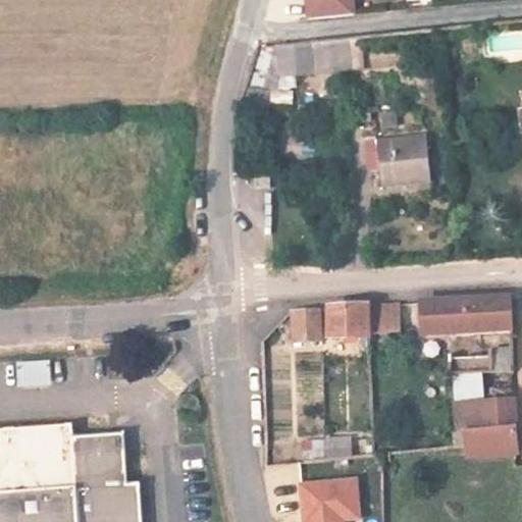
[(320,0),(321,1),(314,2),(316,22),(363,18),(360,0),(320,0)]
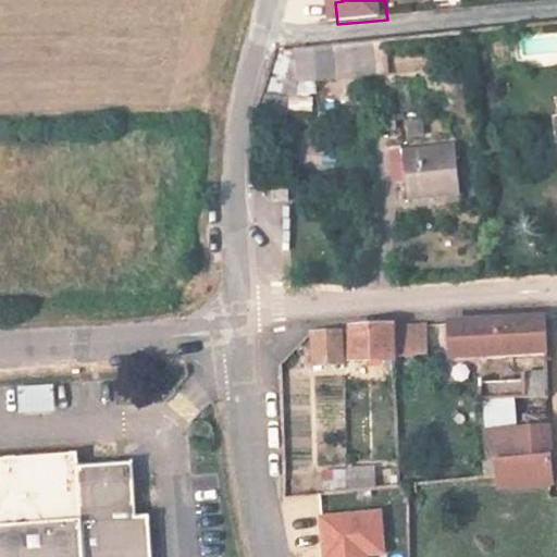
[(334,83),(333,50),(295,53),(296,86),(334,83)]
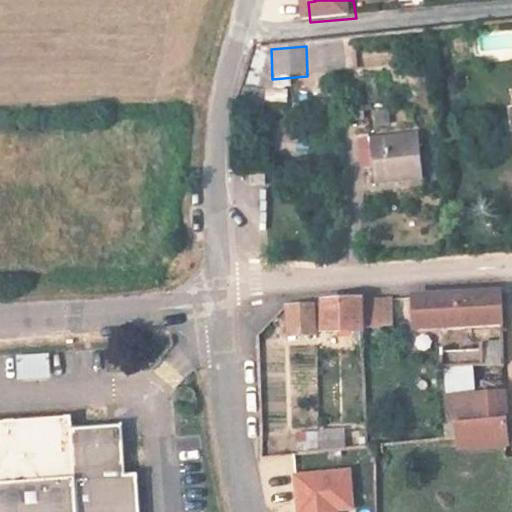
[(372,109),(373,126),(390,125),(389,108),(372,109)]
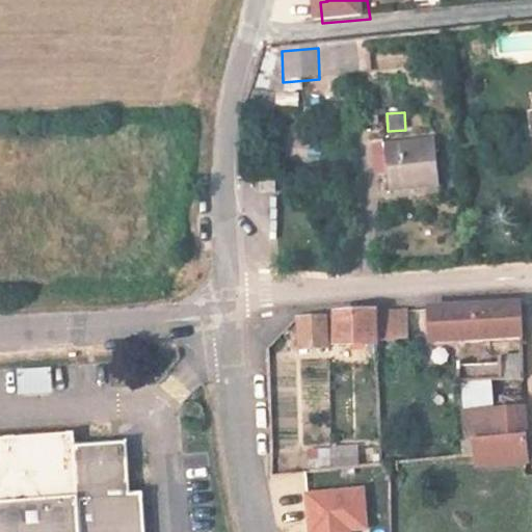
[(430,195),(428,150),(373,151),(373,197),(430,195)]
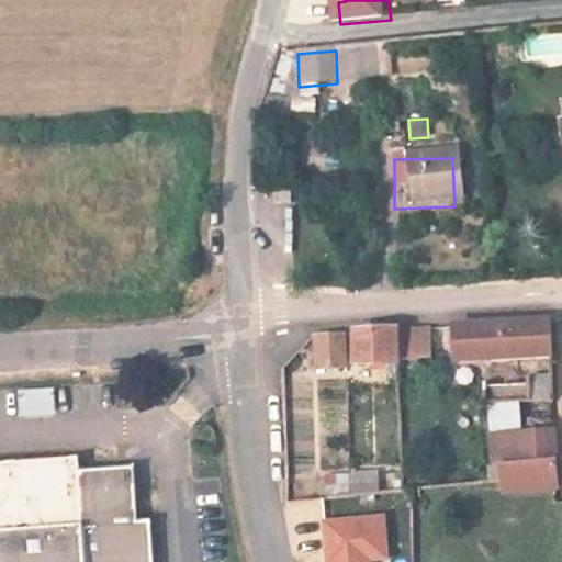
[(538,337),(437,346),(438,379),(540,372),(538,337)]
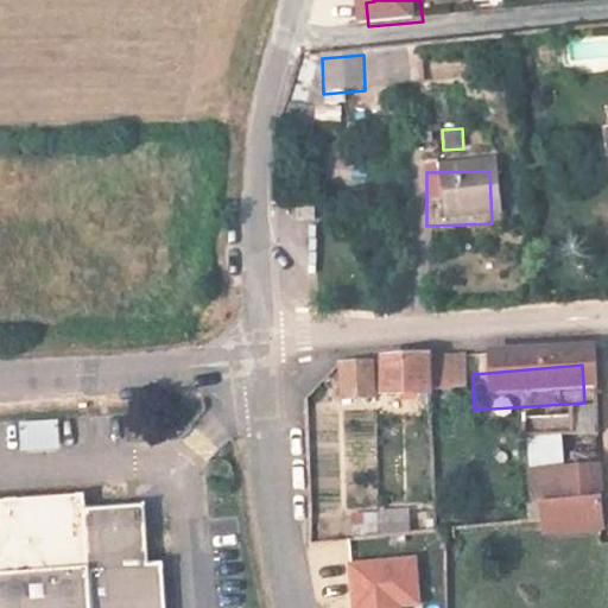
[(451,375),(430,378),(432,407),(453,405),(451,375)]
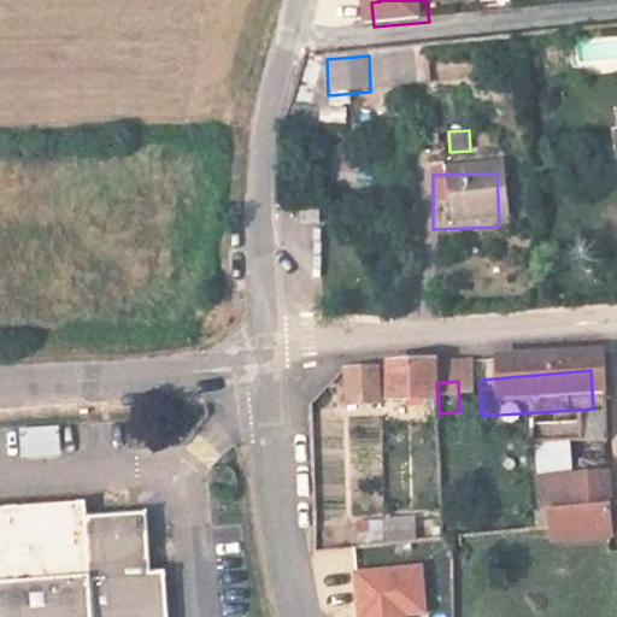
[(422,415),(439,413),(436,383),(372,388),(375,422),(423,419),(422,415)]
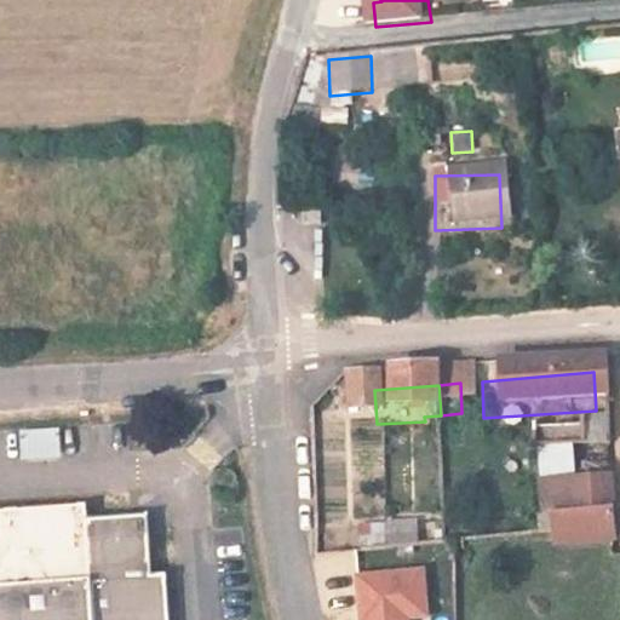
[(334,394),(332,396),(332,434),(366,434),(365,391),(334,394)]
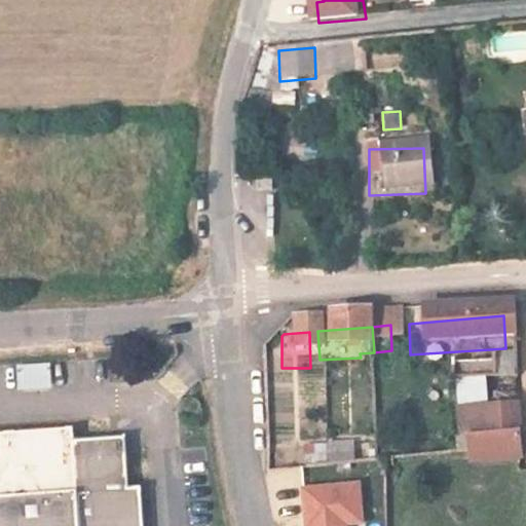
[(50,387),(48,364),(14,366),(16,389),(50,387)]
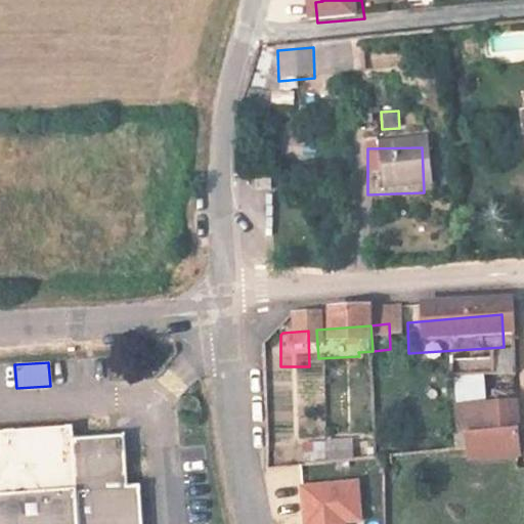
[(506,392),(505,367),(442,373),(443,396),(506,392)]
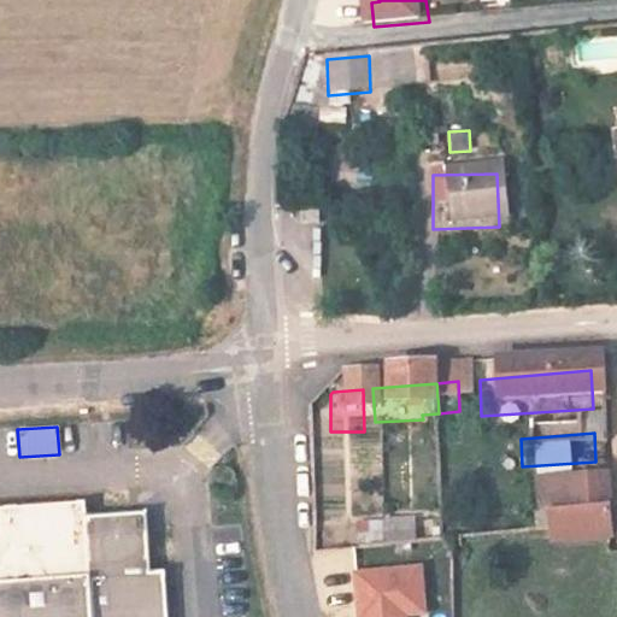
[(523,500),(524,536),(598,530),(597,494),(523,500)]
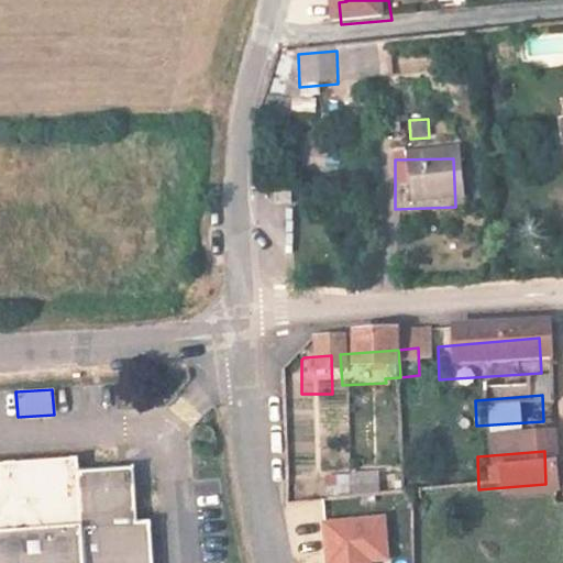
[(155,562),(152,525),(135,526),(133,493),(112,474),(79,476),(78,457),(0,462),(0,562),(155,562)]
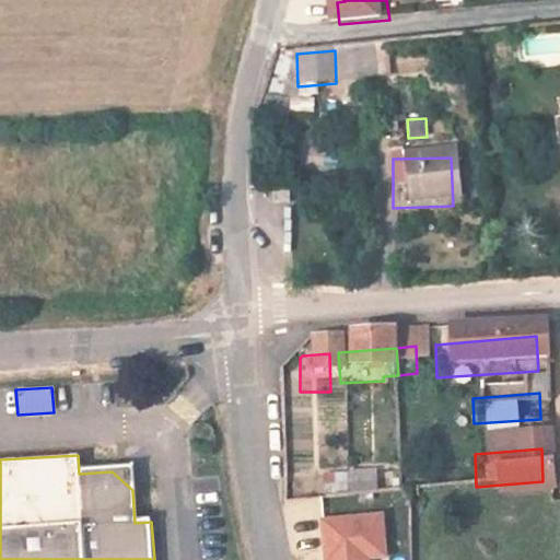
[(331,490),(376,490),(376,469),(331,469),(331,490)]
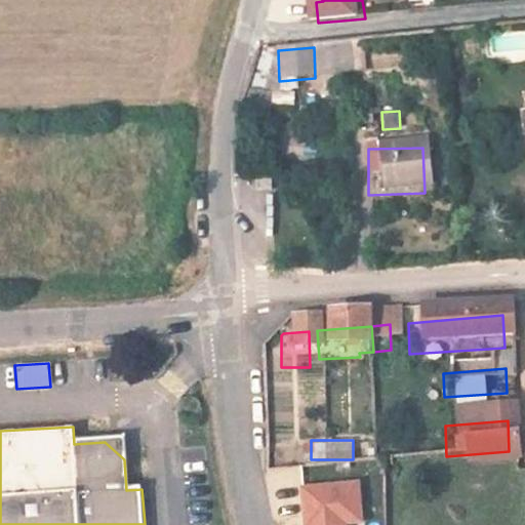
[(448,484),(485,481),(510,479),(510,465),(509,451),(446,456),(447,469),(448,484)]
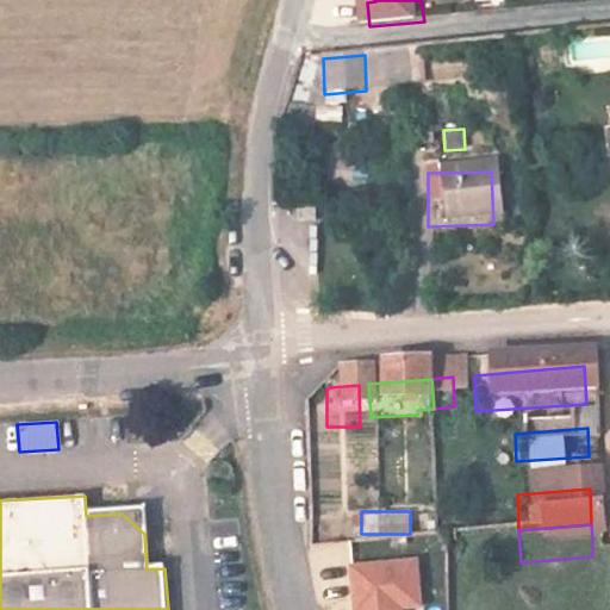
[(394,609),(392,586),(329,593),(330,609),(394,609)]
